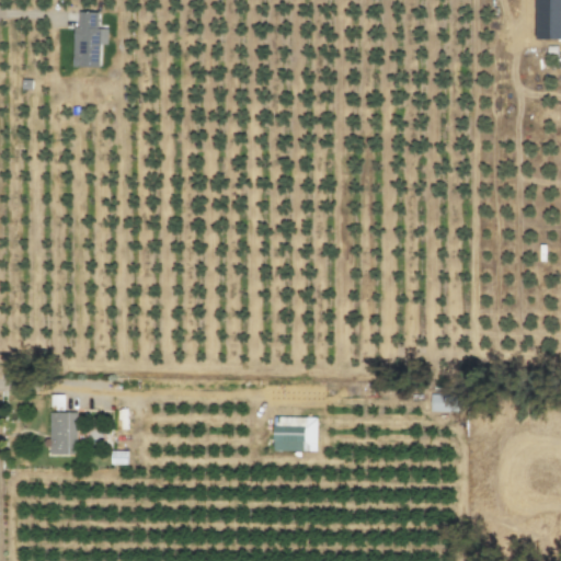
[(560,0),(535,0),(534,41),(560,41),(560,0)]
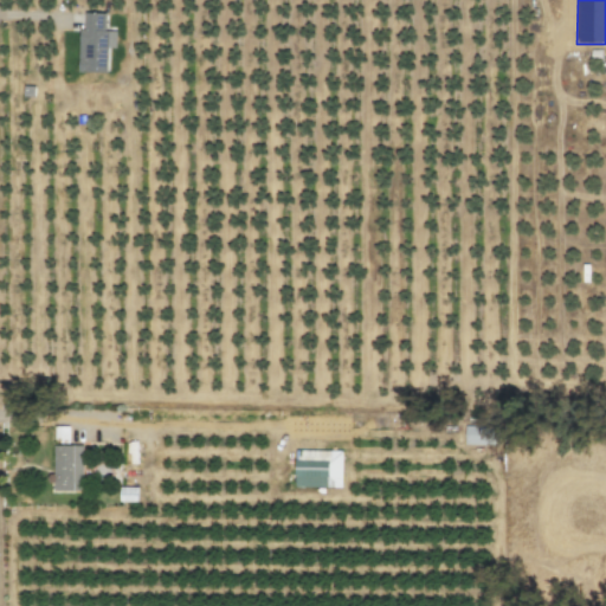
[(105,73),(107,49),(114,49),(115,31),(104,31),(104,14),(84,14),(83,31),(77,31),(76,72),(105,73)]
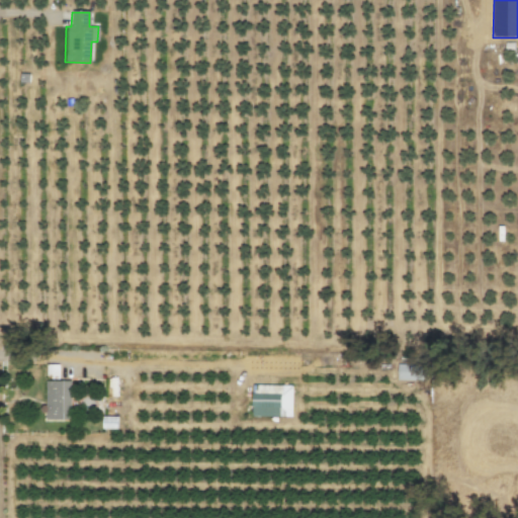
[(424,381),(425,365),(397,364),(397,380),(424,381)]
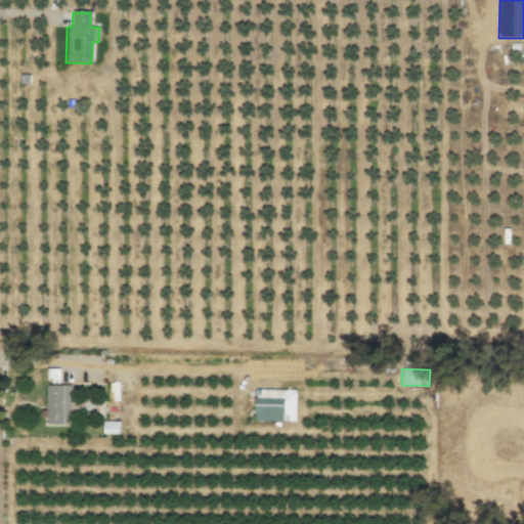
[(46,426),(71,425),(71,386),(46,386),(46,426)]
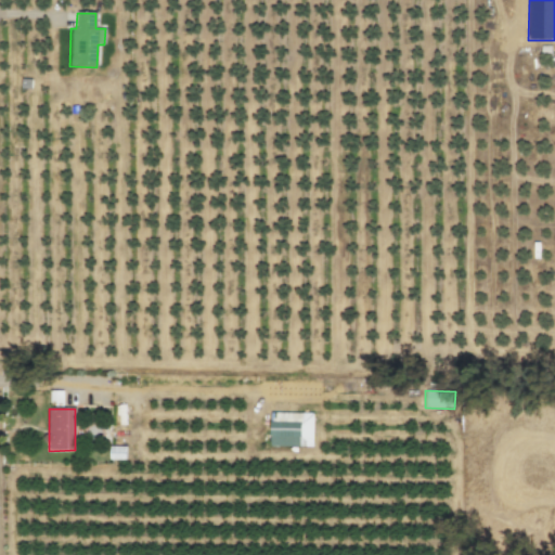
[(269,447),(312,448),(313,414),(269,413),(269,447)]
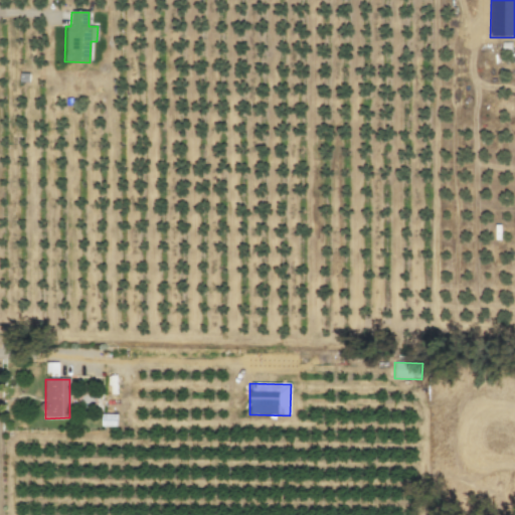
All buildings are outlined.
